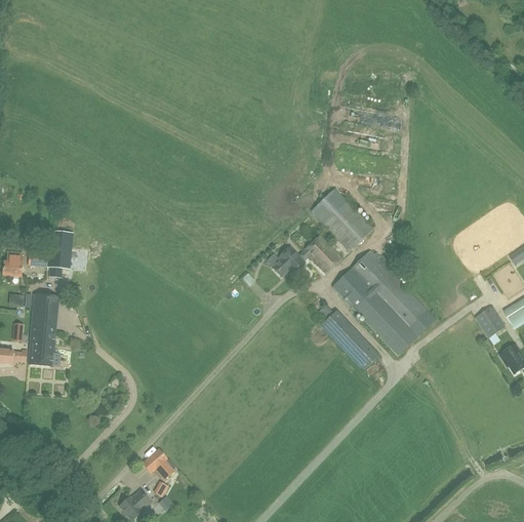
[(311,209),(349,249),(372,227),(334,187),(311,209)]
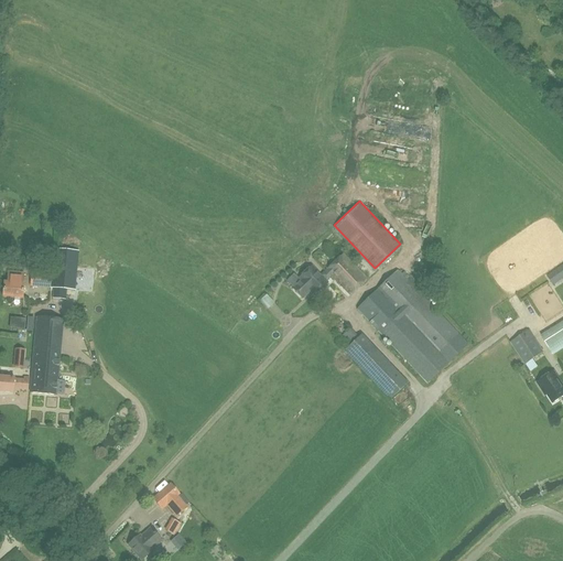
[(52,274),(51,286),(53,286),(52,297),(66,298),(66,287),(75,288),(78,249),(54,247),(52,274)]
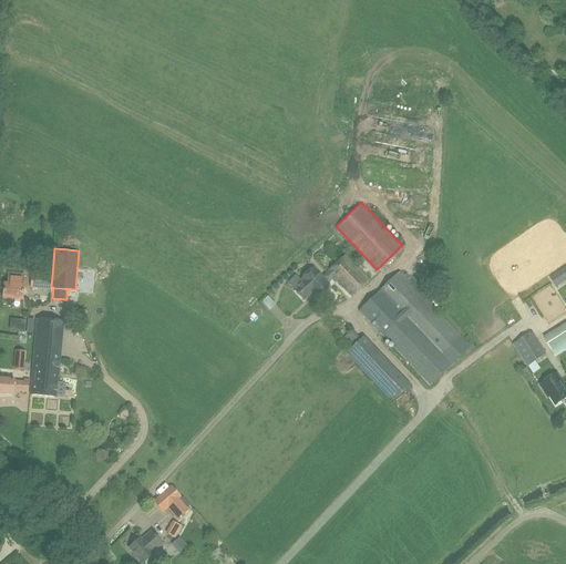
[(328,269),(332,274),(352,294),(369,277),(345,253),(328,268),(328,269)]
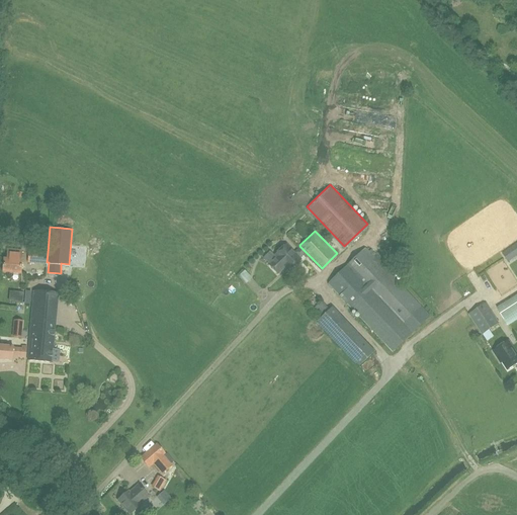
[(516,240),(502,251),(508,259),(516,252),(516,240)]
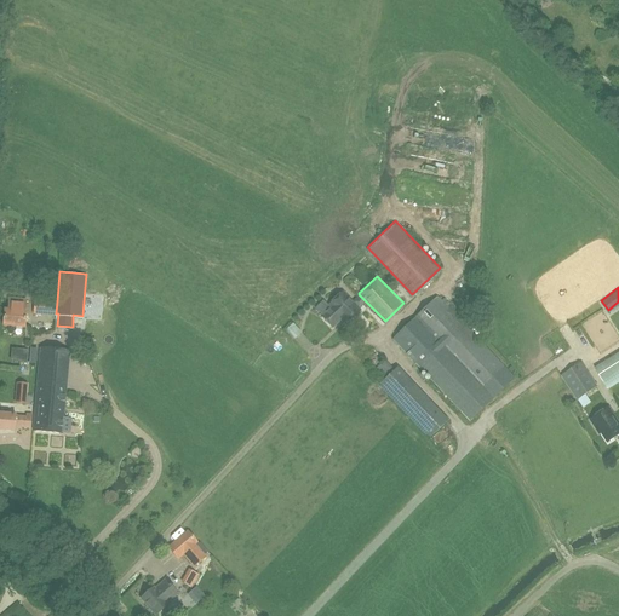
[(357,306),(364,299),(359,294),(353,300),(342,291),(330,303),(331,305),(321,314),(332,324),(342,316),(347,321),(360,309),(357,306)]
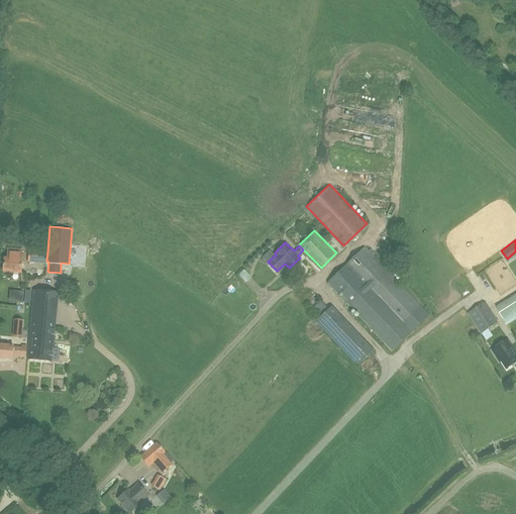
[(428,313),(365,245),(348,261),(339,267),(327,280),(391,347),(399,340),(406,334),(428,313)]
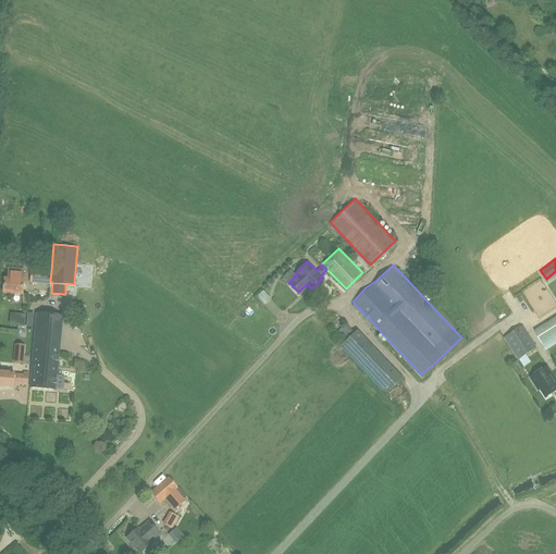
[(22,268),(14,268),(7,268),(7,278),(3,278),(2,292),(22,293),(22,279),(22,268)]
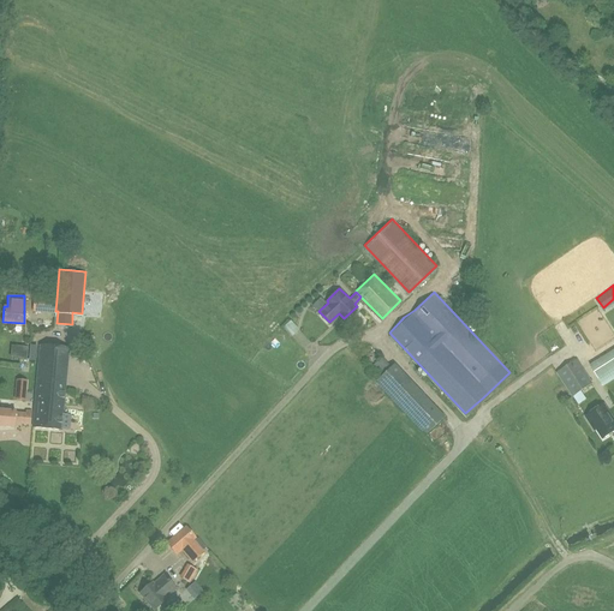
[(34,297),(33,309),(55,311),(57,299),(34,297)]
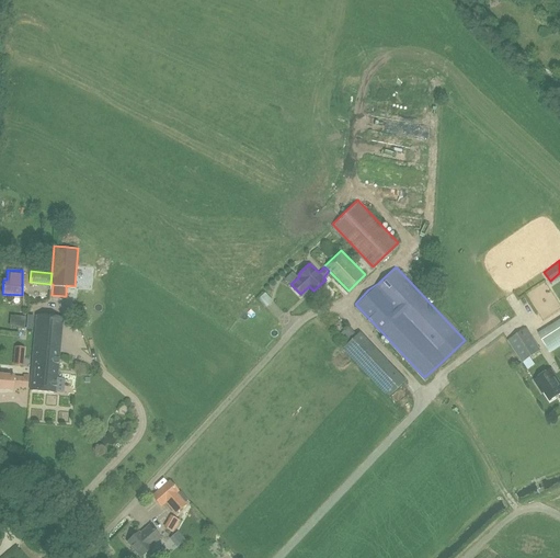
[(69,302),(78,300),(77,286),(68,287),(69,302)]
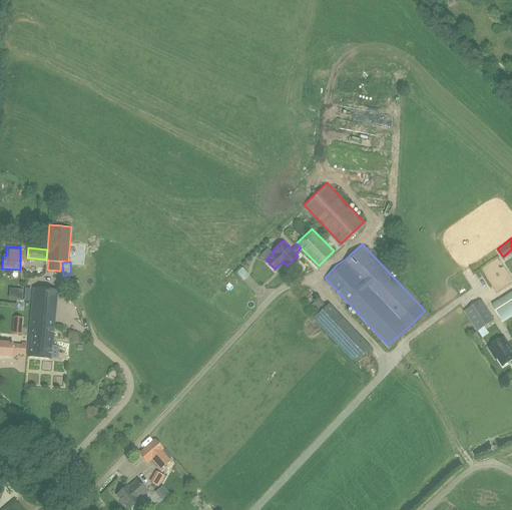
[(28,343),(27,353),(27,355),(50,357),(56,289),(33,287),(28,343)]
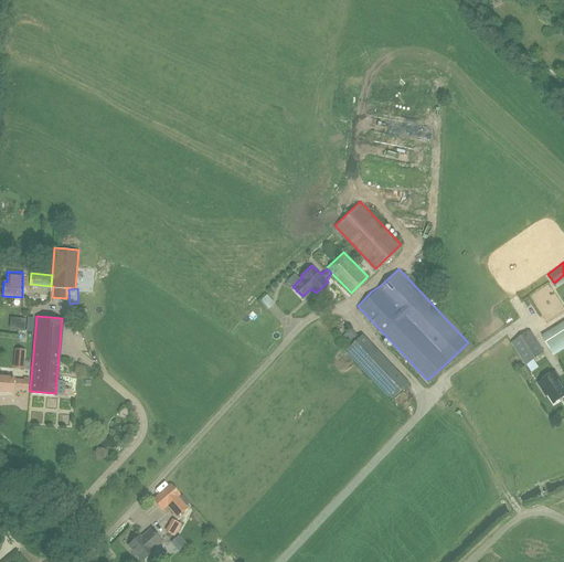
[(563,320),(542,335),(553,352),(563,345),(563,320)]
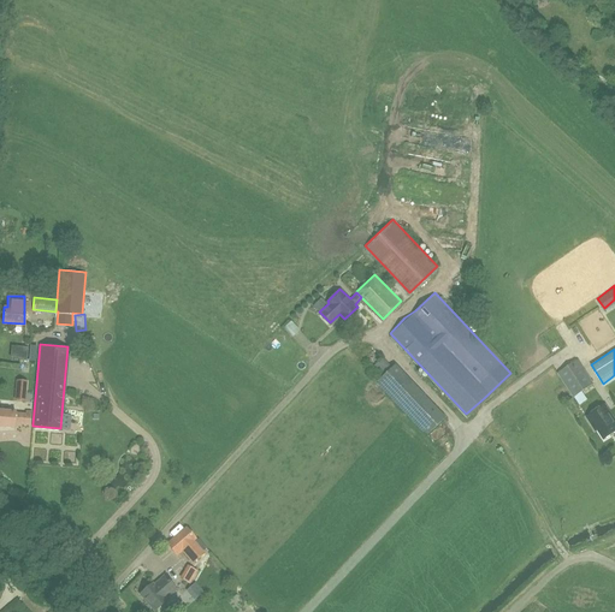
[(559,370),(574,394),(593,381),(578,358),(559,370)]
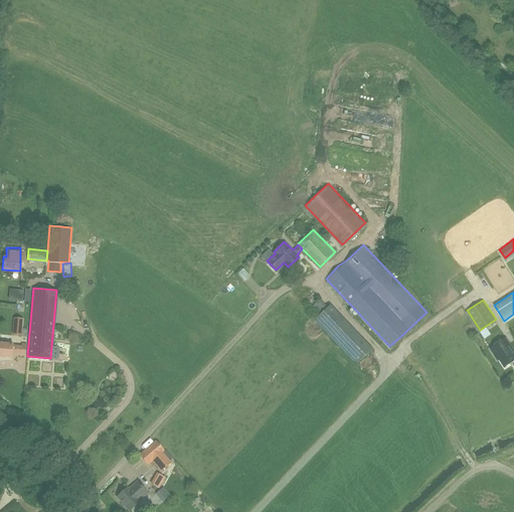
[(371,347),(357,333),(329,303),(315,317),(343,347),(357,361),(371,347)]
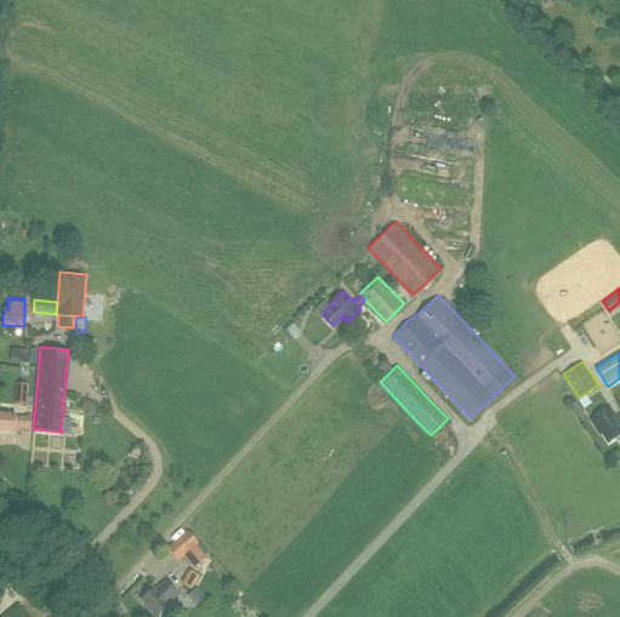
[(24,403),(26,390),(16,389),(15,401),(24,403)]
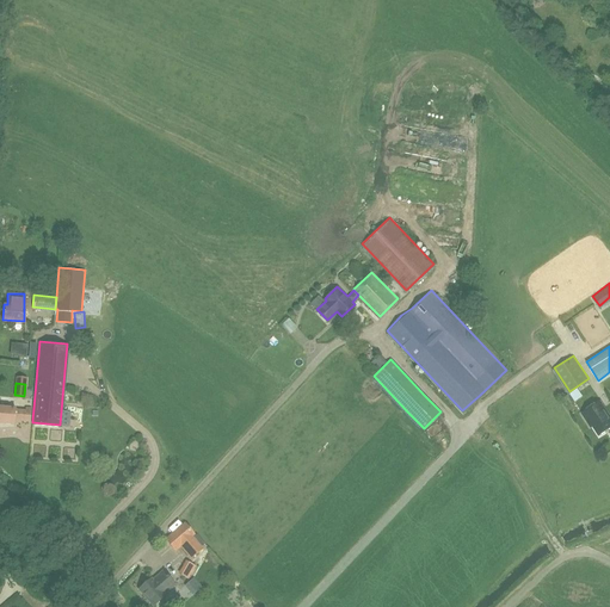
[(609,426),(609,414),(599,398),(580,412),(590,426),(591,425),(598,434),(609,426)]
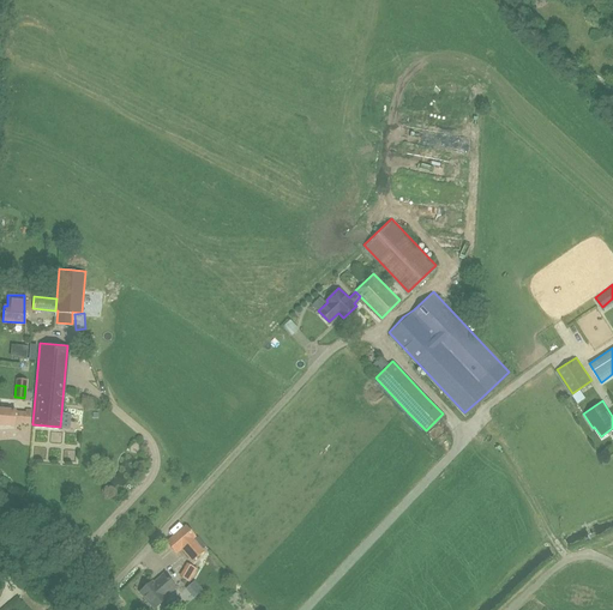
[(32,422),(34,410),(25,409),(25,412),(14,411),(14,410),(0,408),(0,423),(13,426),(14,421),(32,422)]
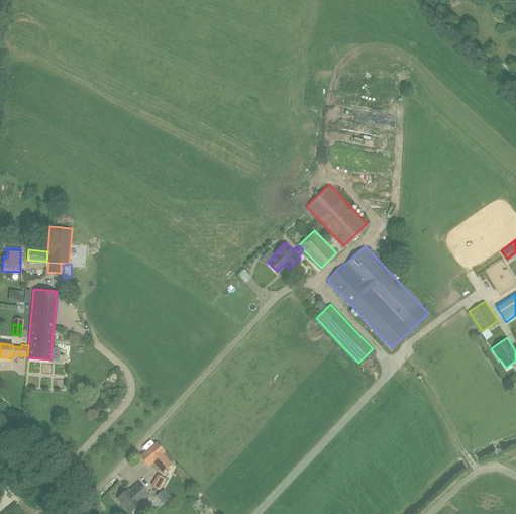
[(152,460),(162,472),(171,464),(162,453),(164,451),(157,442),(140,455),(148,465),(152,460)]
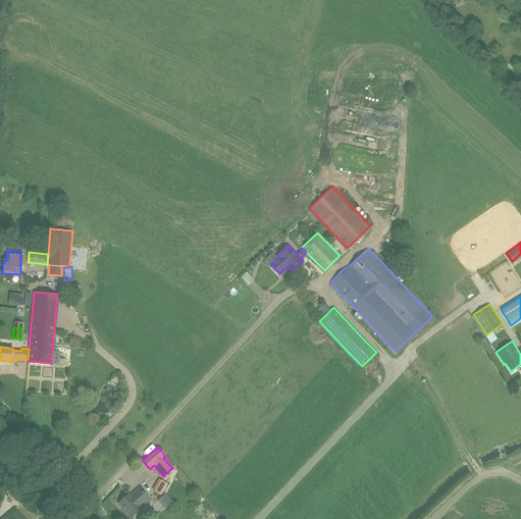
[(162,476),(154,481),(159,489),(167,484),(162,476)]
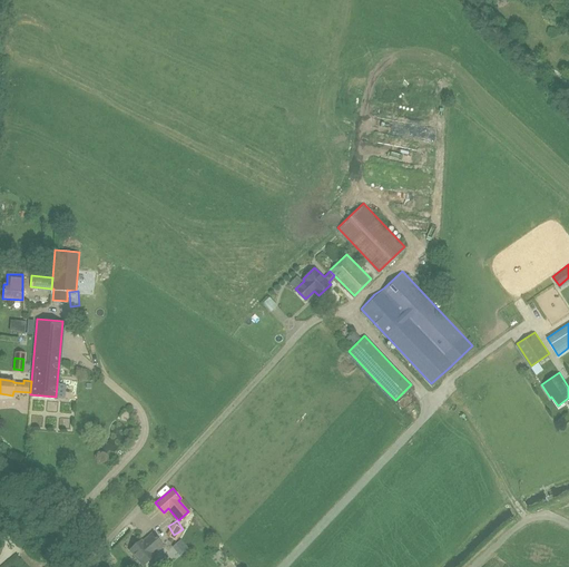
[(163,545),(151,531),(141,540),(140,538),(128,548),(141,564),(154,555),(153,554),(163,545)]
